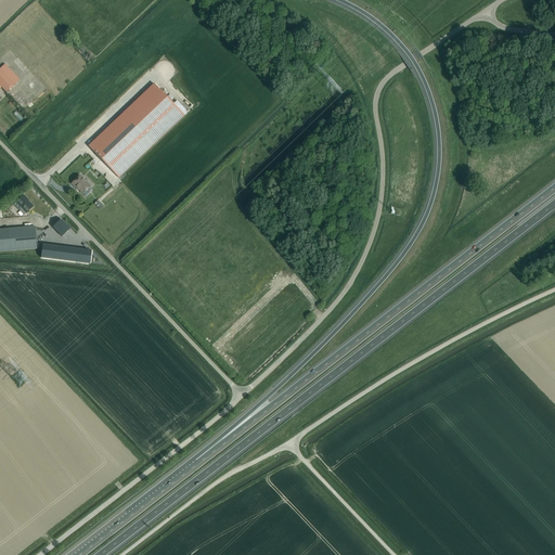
[(7,92),(20,79),(4,64),(0,67),(0,88),(1,87),(7,92)]
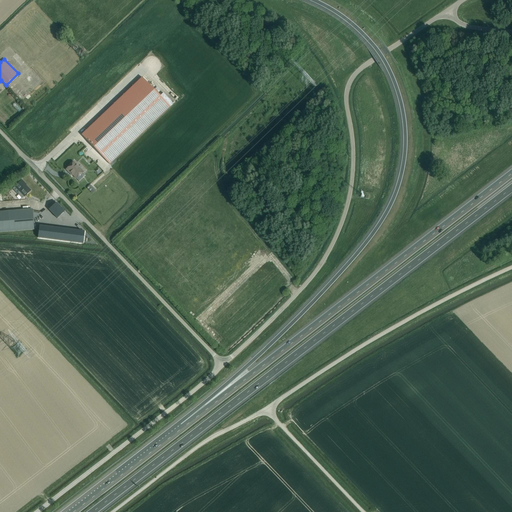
[(109,164),(113,161),(170,106),(160,96),(142,77),(81,135),(109,164)]
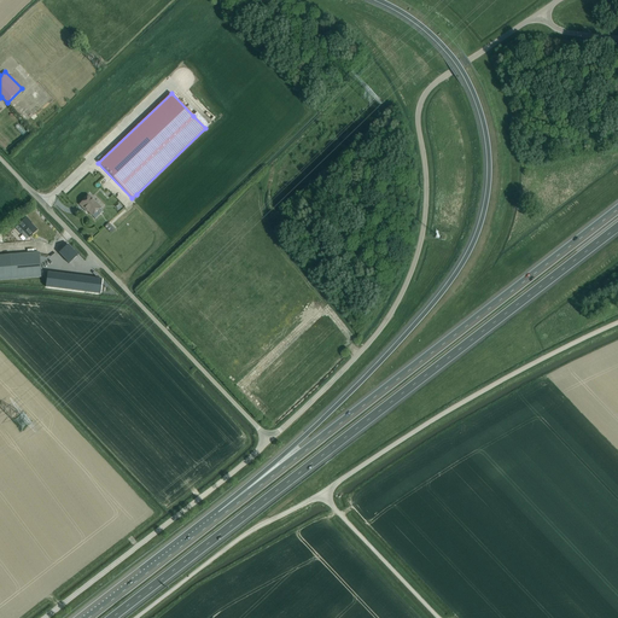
[(202,109),(198,112),(210,126),(214,122),(202,109)]
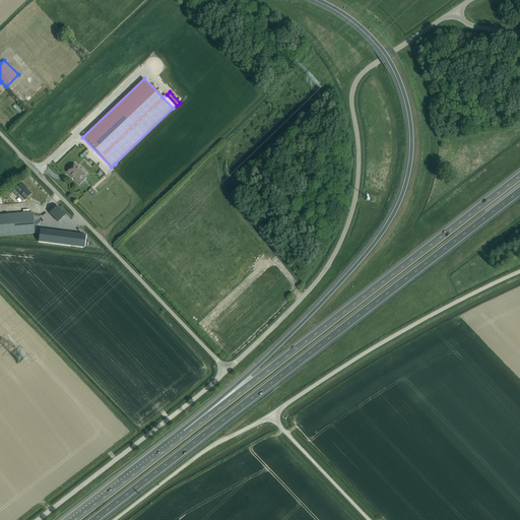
[(173,108),(176,105),(166,94),(163,98),(173,108)]
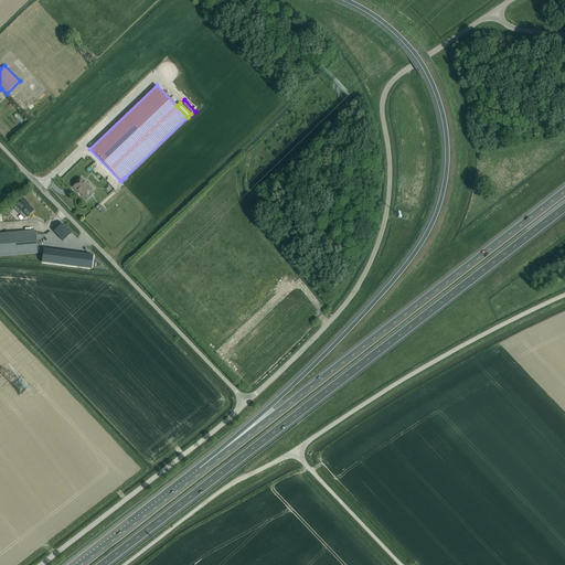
[(84,196),(92,190),(81,179),(73,187),(76,190),(77,190),(84,196)]
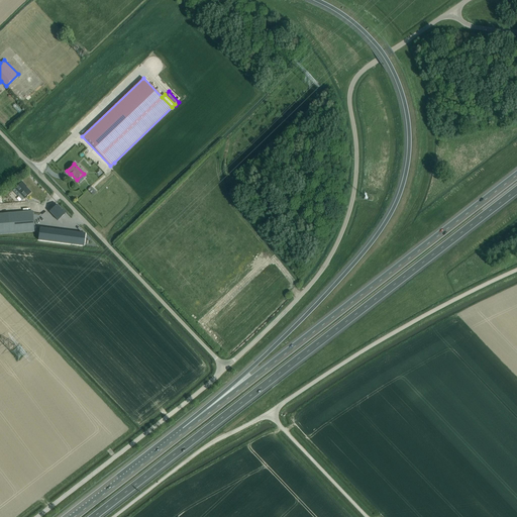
[(21,182),(18,185),(15,188),(20,193),(17,196),(22,200),(24,198),(30,192),(24,186),(25,185),(21,182)]
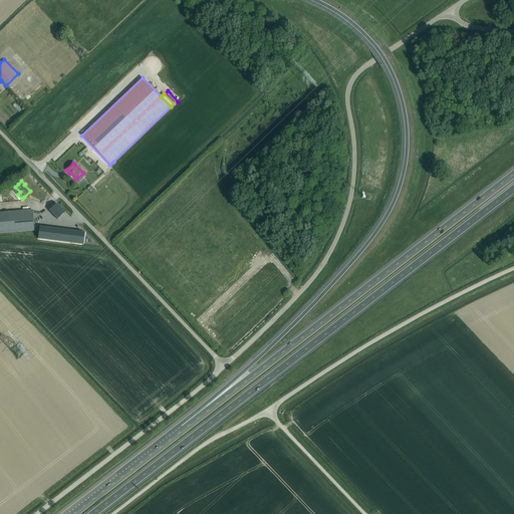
[(96,191),(90,186),(90,185),(87,189),(92,194),(96,191)]
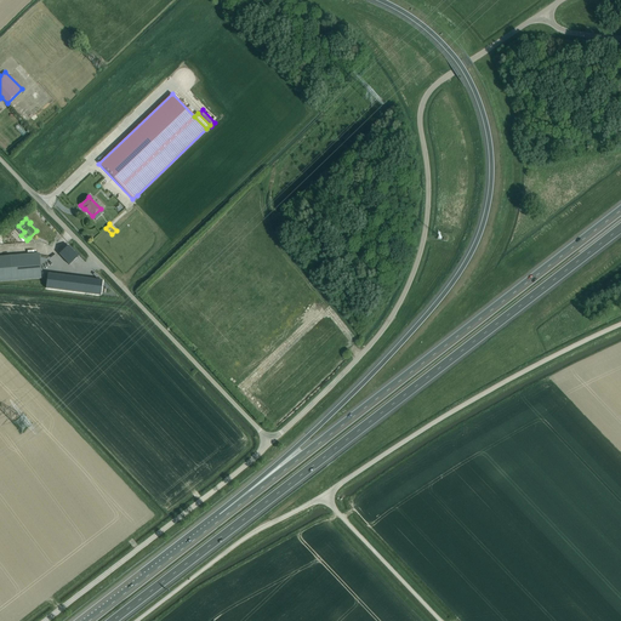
[(68,245),(60,254),(69,265),(78,256),(68,245)]
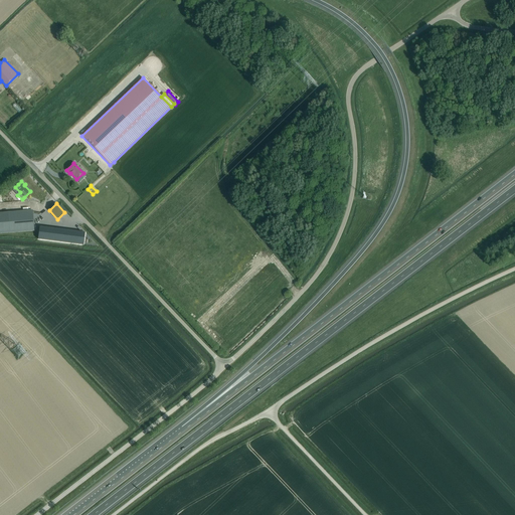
[(40,214),(40,213),(32,212),(32,210),(0,212),(0,233),(33,230),(35,229),(33,227),(33,220),(40,214)]
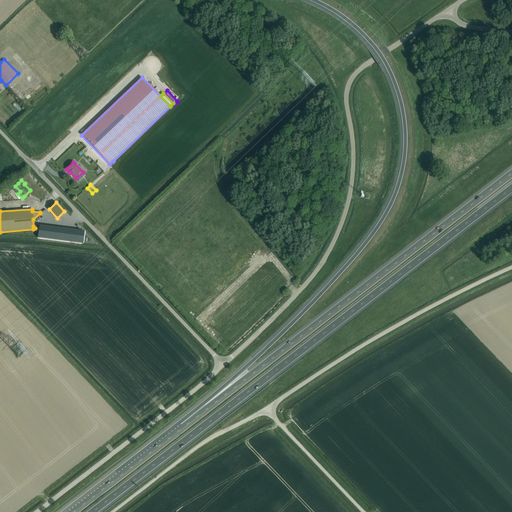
[(39,225),(37,237),(83,243),(84,231),(39,225)]
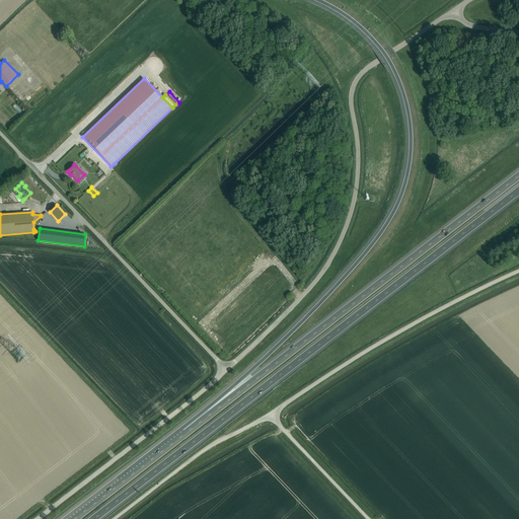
[(207,300),(200,308),(203,310),(209,302),(207,300)]
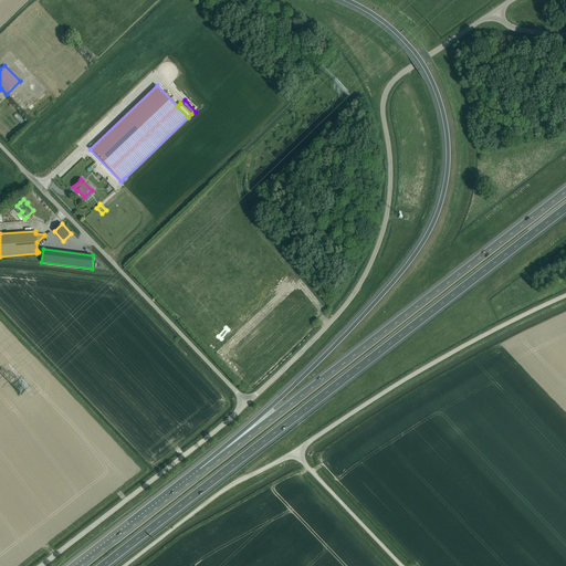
[(371,362),(373,365),(381,358),(379,355),(371,362)]
